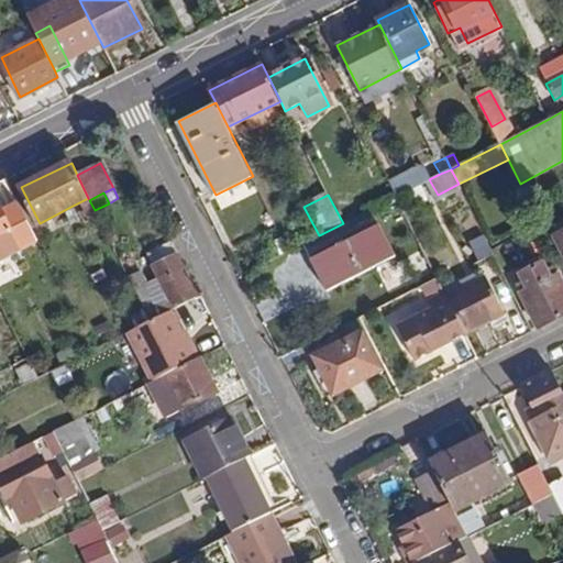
[(95,210),(89,200),(88,198),(70,207),(80,225),(98,217),(95,210)]
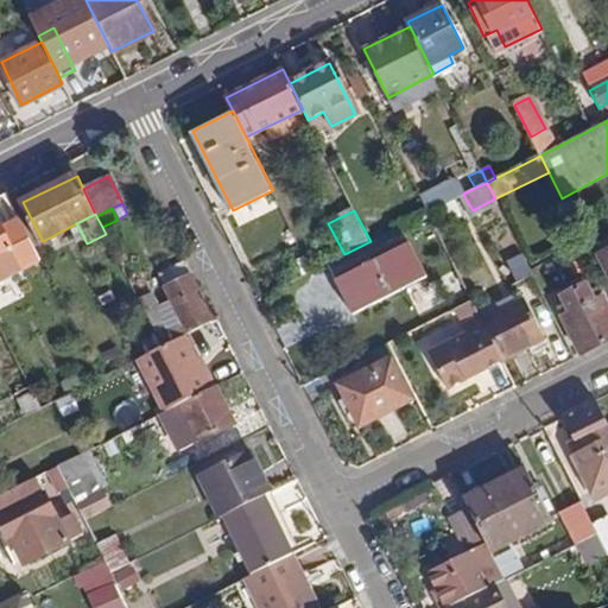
[(2,223),(0,225),(0,278),(42,259),(21,219),(5,227),(2,223)]
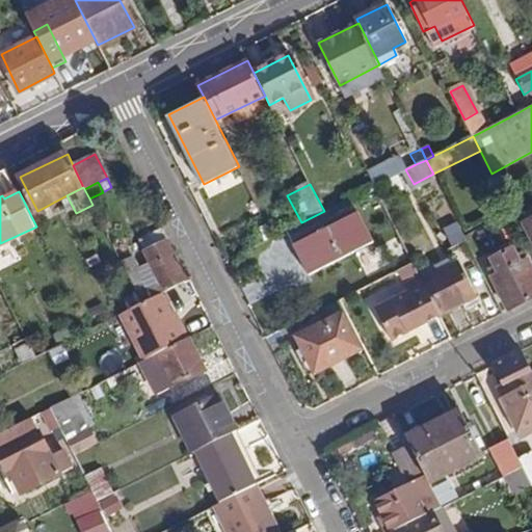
[(373,242),(357,212),(294,244),(309,274),(373,242)]
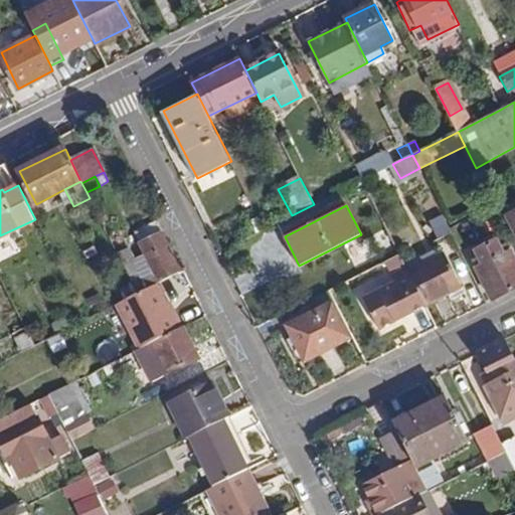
[(163,229),(158,220),(134,231),(146,253),(133,260),(128,247),(117,252),(130,278),(151,267),(159,283),(179,273),(158,232),(163,229)]
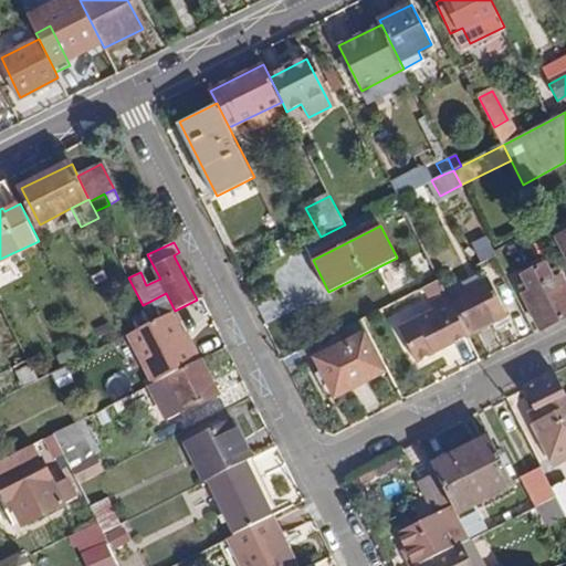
[(552,280),(545,265),(522,276),(531,291),(523,294),(542,331),(565,317),(565,289),(559,275),(552,280)]
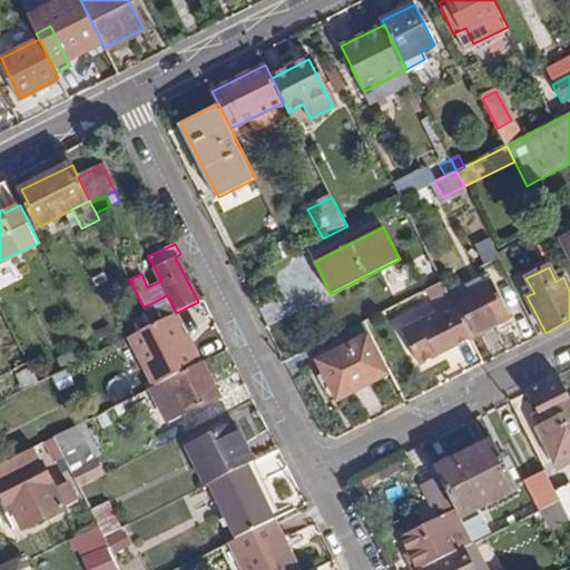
[(454,300),(455,303),(471,334),(472,335),(494,324),(509,317),(490,282),(454,300)]
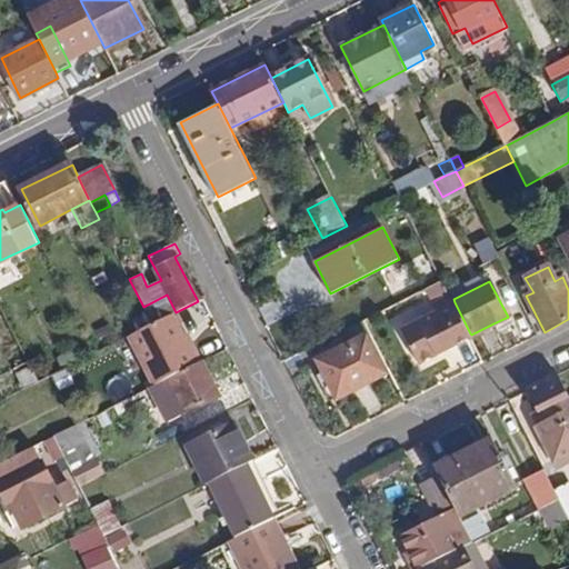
[(420,363),(472,337),(471,335),(470,333),(455,302),(453,299),(451,295),(435,303),(438,311),(403,329),(420,363)]
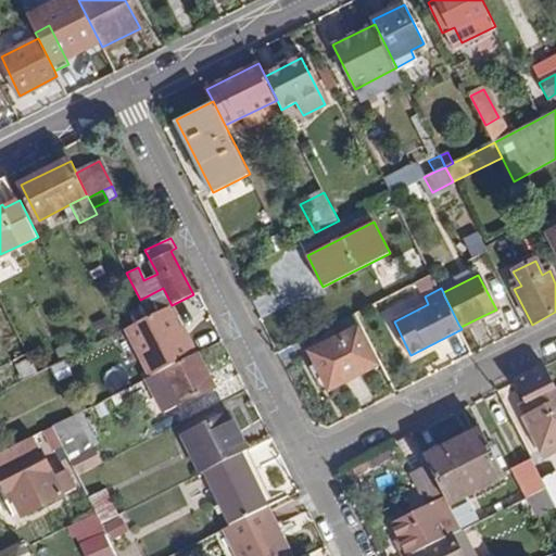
[(127,328),(152,377),(197,354),(189,339),(187,339),(181,328),(171,306),(127,328)]
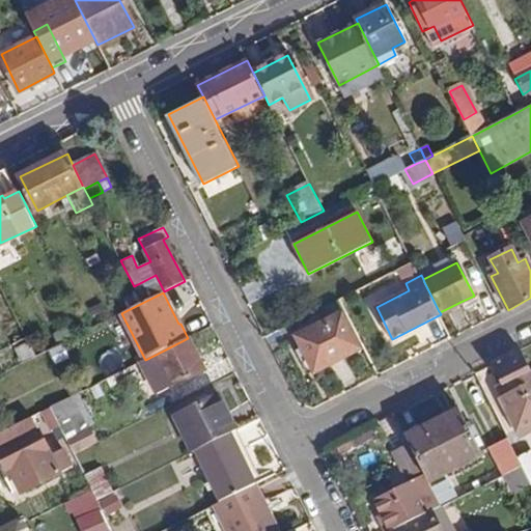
[(463,308),(477,301),(474,296),(460,302),(463,308)]
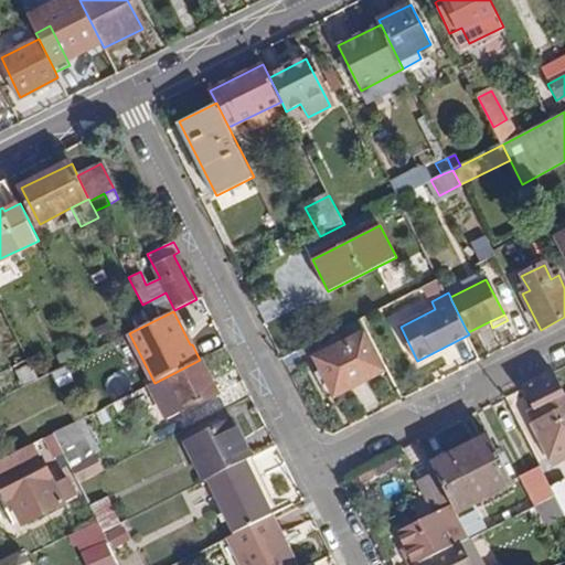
[(383,371),(363,332),(315,358),(333,395),(383,371)]
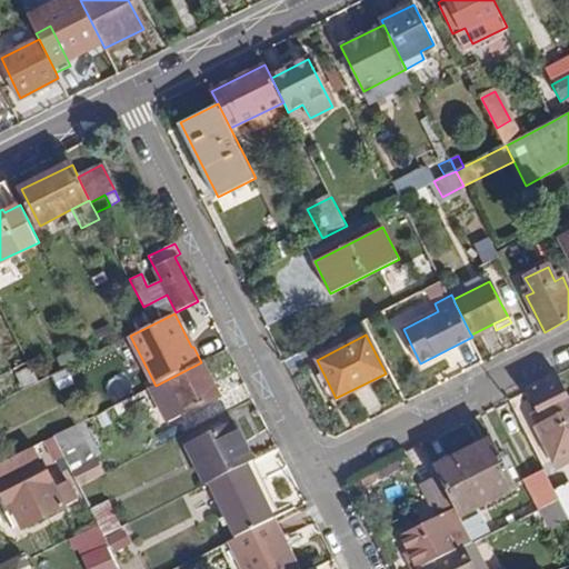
[(39,382),(53,375),(56,373),(50,361),(33,371),(39,382)]
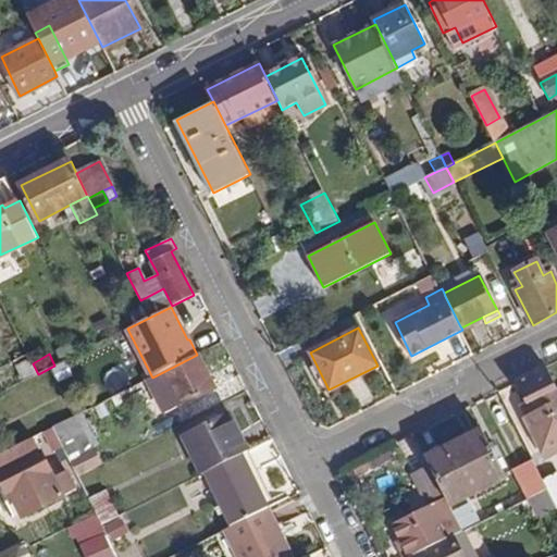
[(214,388),(197,355),(152,378),(150,379),(168,411),(214,388)]
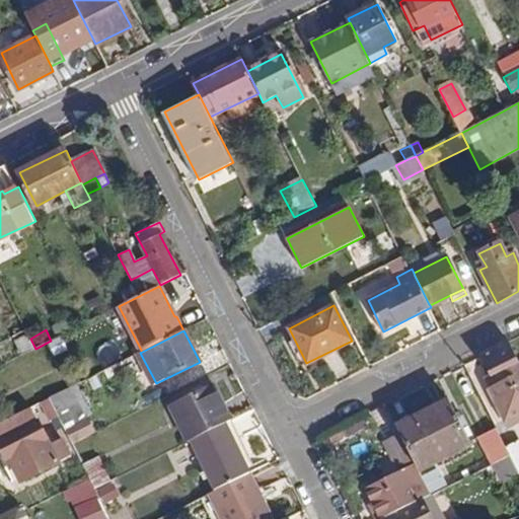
[(30,339),(28,334),(15,341),(21,355),(35,349),(30,339)]
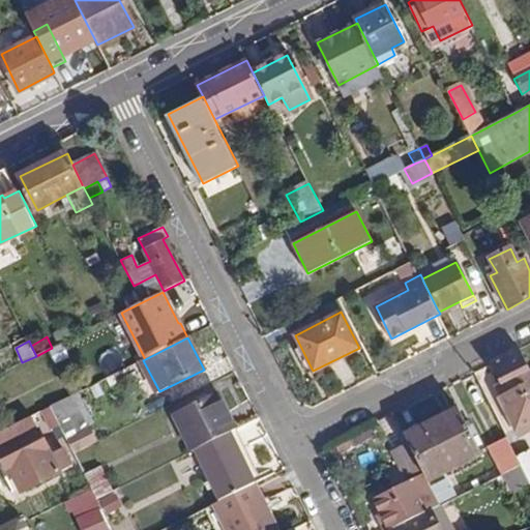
[(529,365),(521,348),(492,363),(502,383),(507,392),(498,398),(514,430),(529,421),(529,365)]
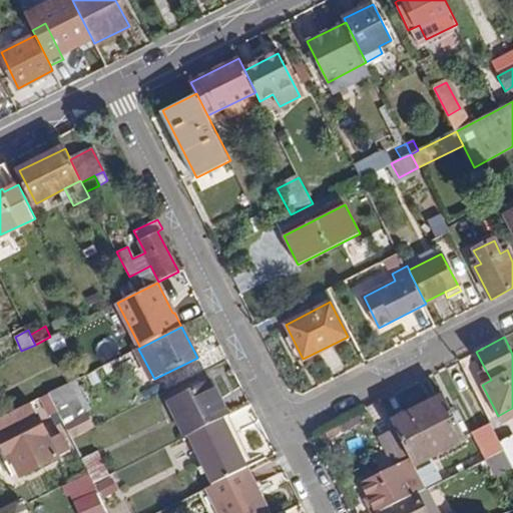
[(477,375),(482,385),(491,380),(486,371),(477,375)]
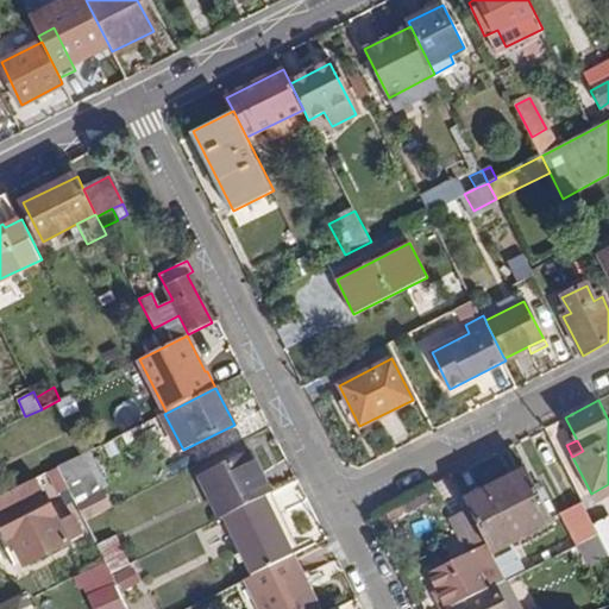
[(86,520),(112,506),(86,453),(58,466),(86,520)]
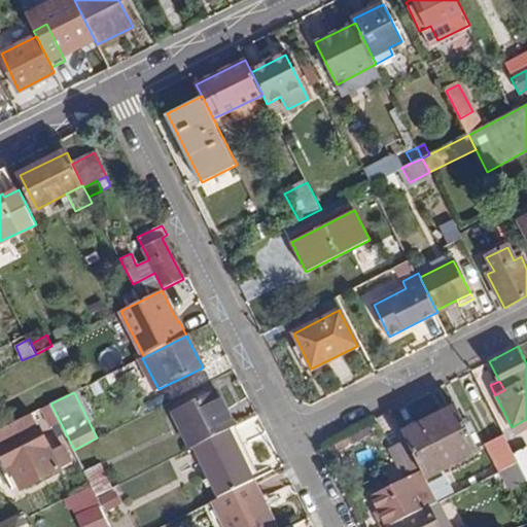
[(226,431),(234,428),(216,393),(174,414),(191,449),(195,448),(226,431)]
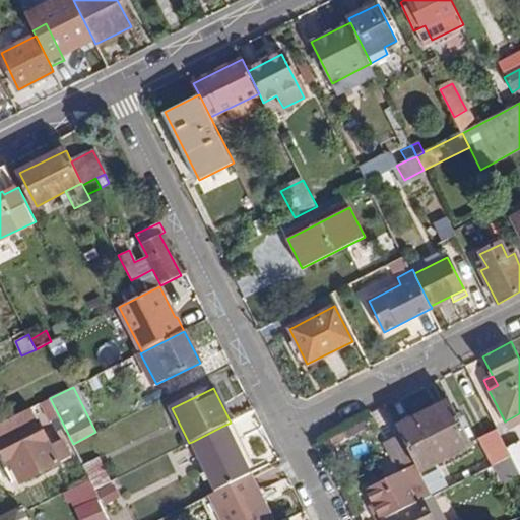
[(396,426),(401,436),(420,473),(472,448),(448,399),(396,426)]
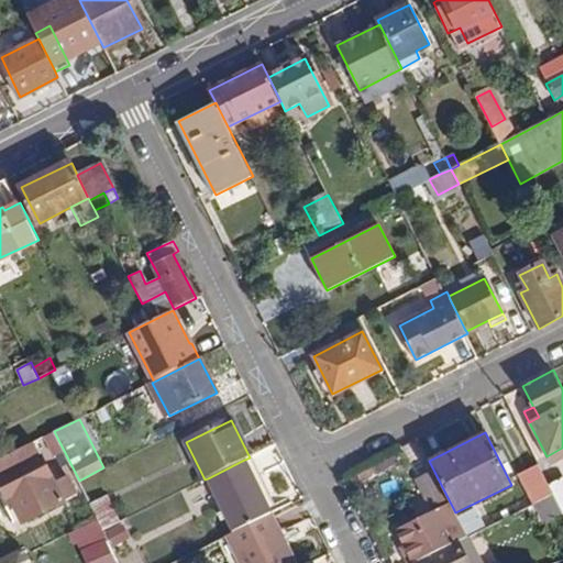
[(54,482),(32,442),(0,457),(0,487),(6,499),(10,496),(22,520),(76,493),(67,475),(54,482)]
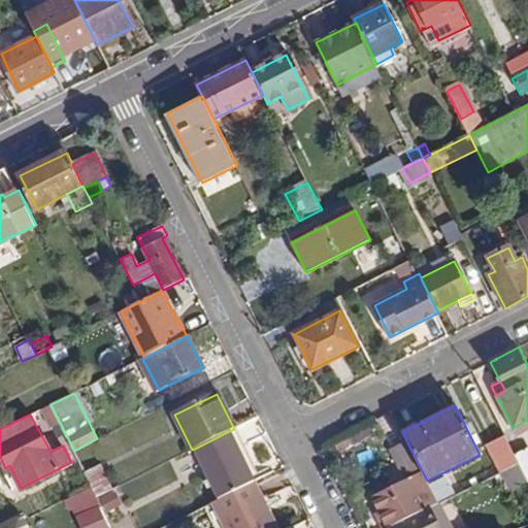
[(517,437),(527,431),(527,420),(513,428),(517,437)]
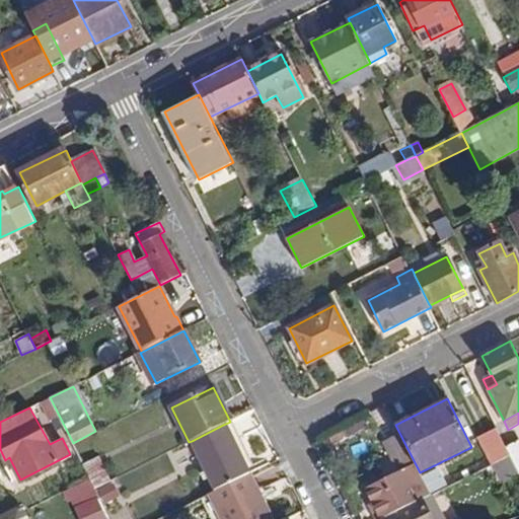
[(230,422),(223,425),(248,474),(254,470),(230,422)]
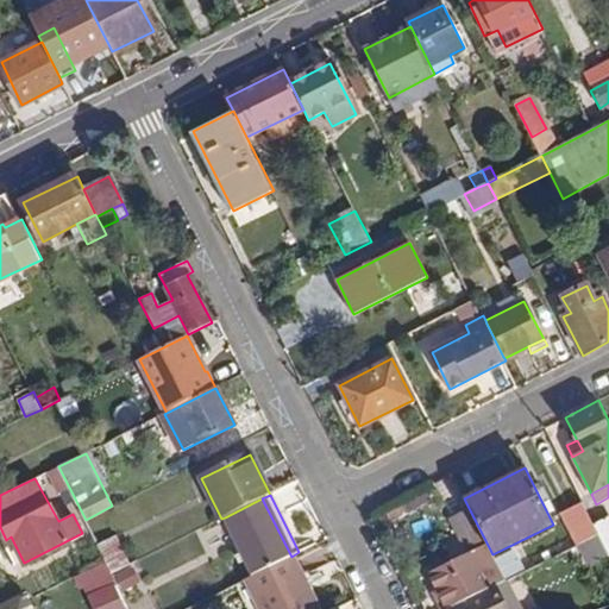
[(225,518),(253,575),(292,557),(262,498),(225,518)]
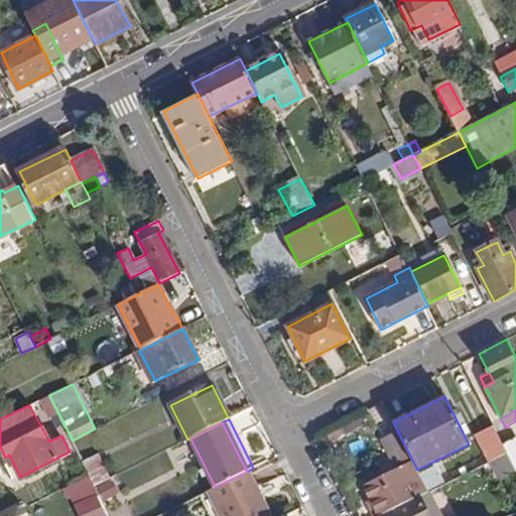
[(507,454),(503,445),(493,427),(479,434),(492,461),(507,454)]
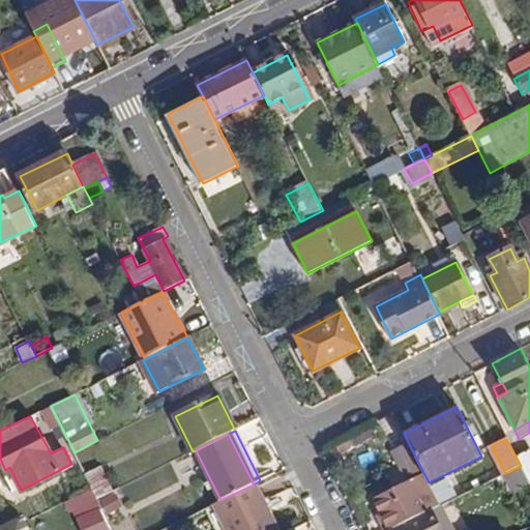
[(440,506),(429,482),(409,444),(392,451),(407,480),(373,497),(383,517),(389,529),(391,529),(433,510),(440,506)]
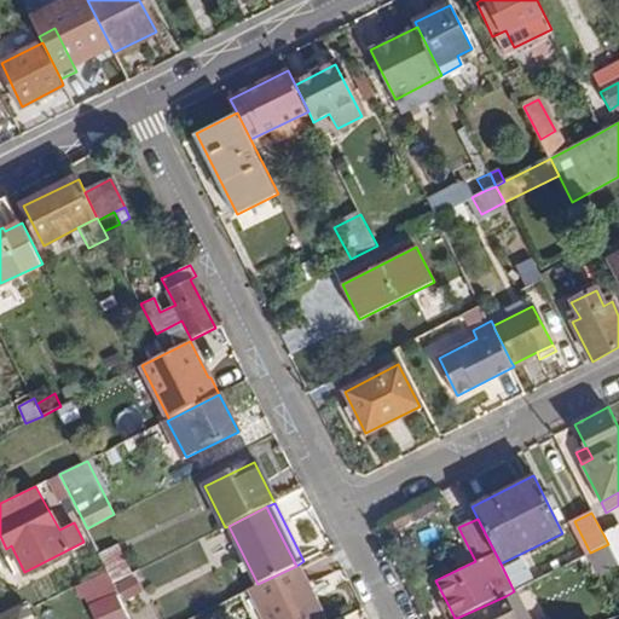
[(603,534),(608,544),(615,560),(618,566),(618,527),(618,526),(603,534)]
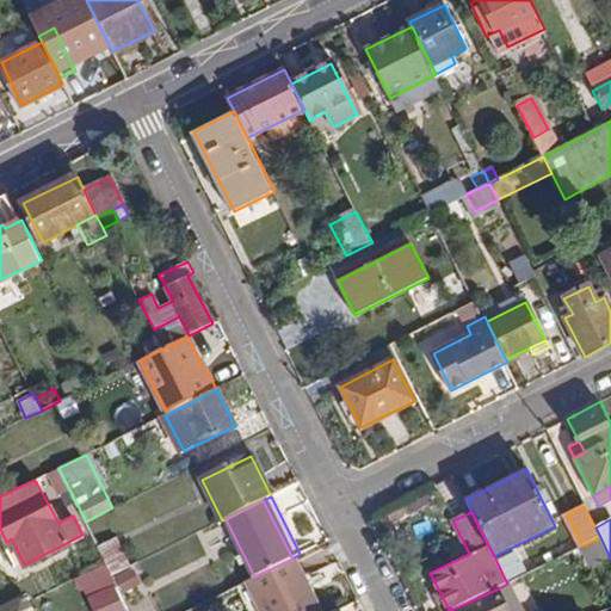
[(98,547),(110,571),(112,575),(130,567),(116,537),(98,547)]
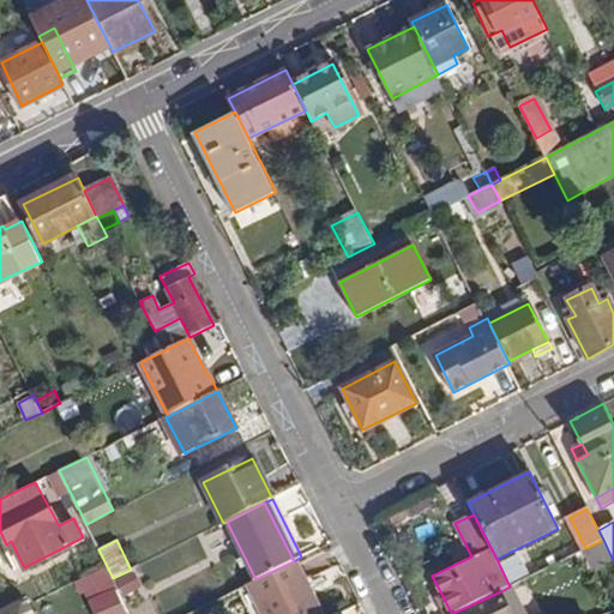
[(585,548),(594,565),(611,555),(603,540),(585,548)]
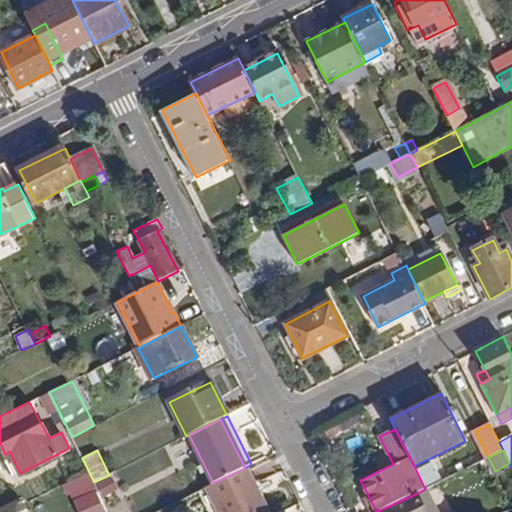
[(434,460),(417,469),(425,486),(442,477),(434,460)]
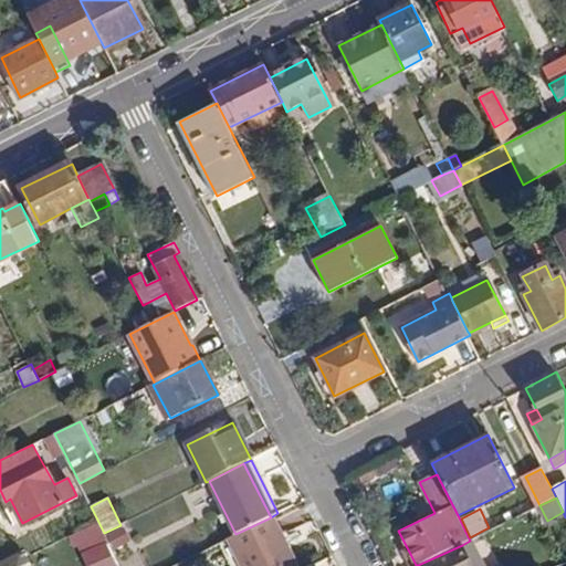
[(294,565),(271,517),(236,534),(228,538),(241,565),(294,565)]
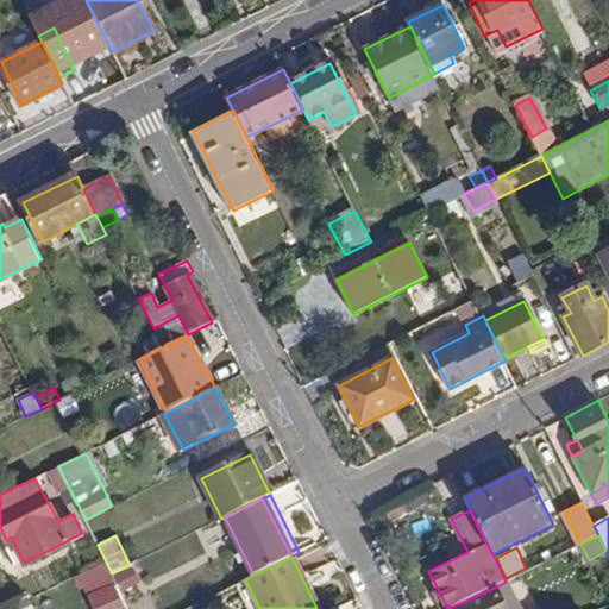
[(0,588),(0,600),(19,590),(14,581),(0,588)]
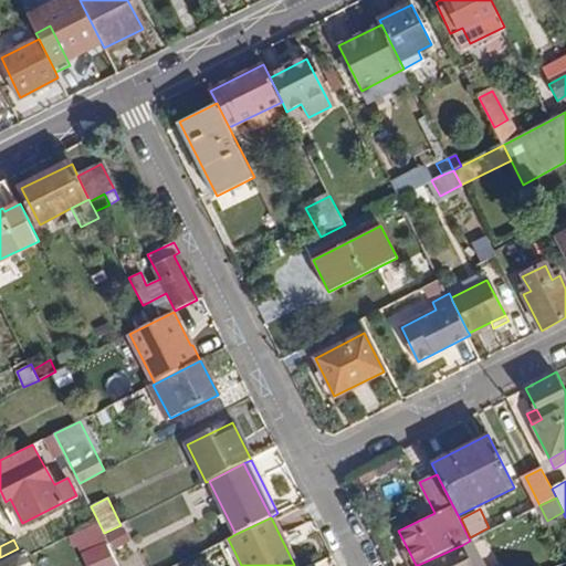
[(471,565),(462,545),(418,565),(471,565)]
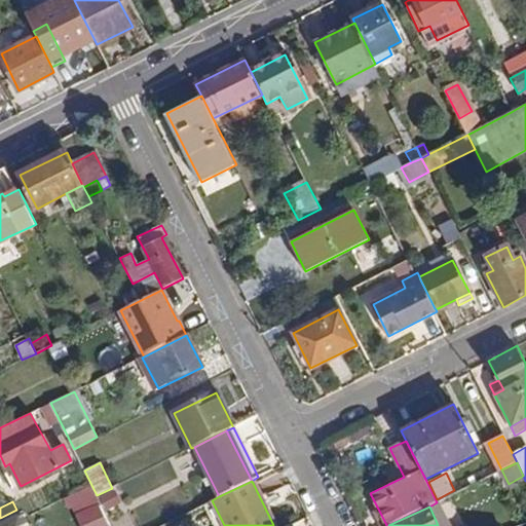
[(379,525),(386,525),(380,513),(374,516),(379,525)]
